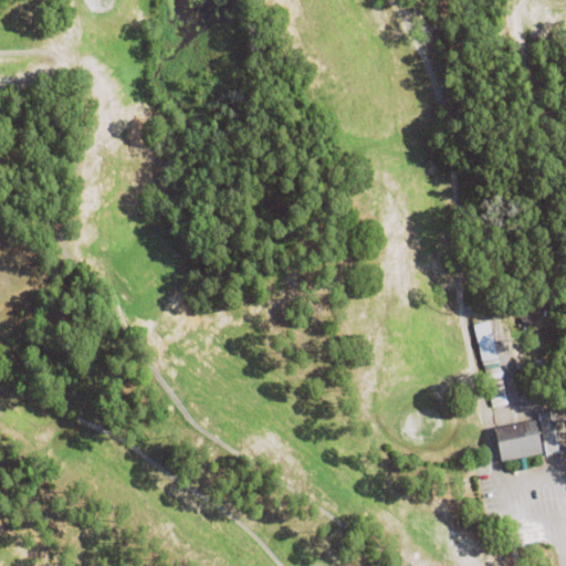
[(520,318),(527,314),(532,323),(524,327),(520,318)]
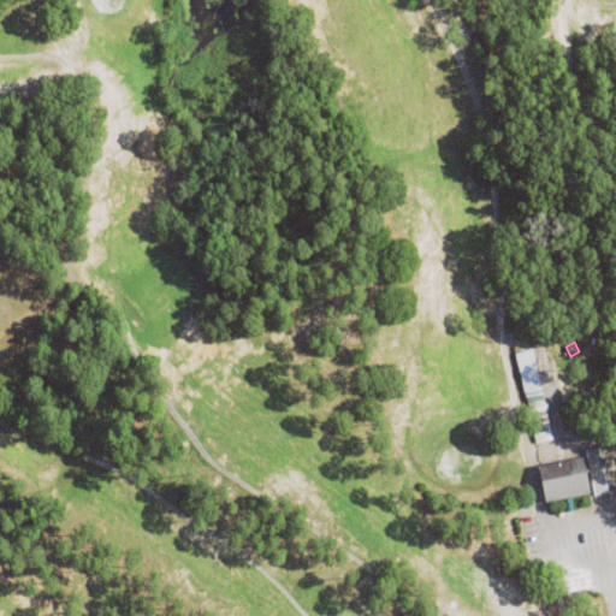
[(566,381),(584,380),(585,389),(566,390),(566,381)]
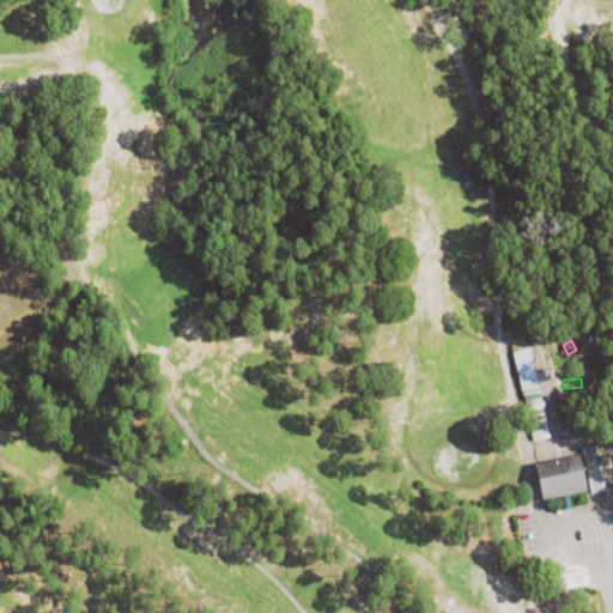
[(522,393),(539,389),(544,410),(527,413),(522,393)]
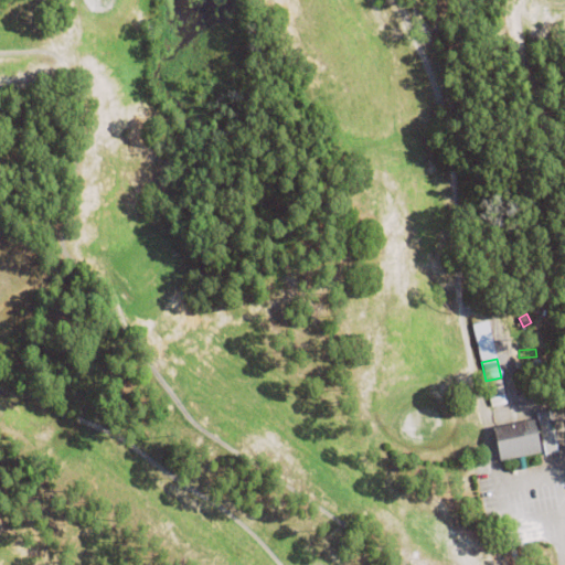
[(541,372),(532,374),(531,369),(550,364),(551,370),(547,371),(548,372),(541,373),(541,372)]
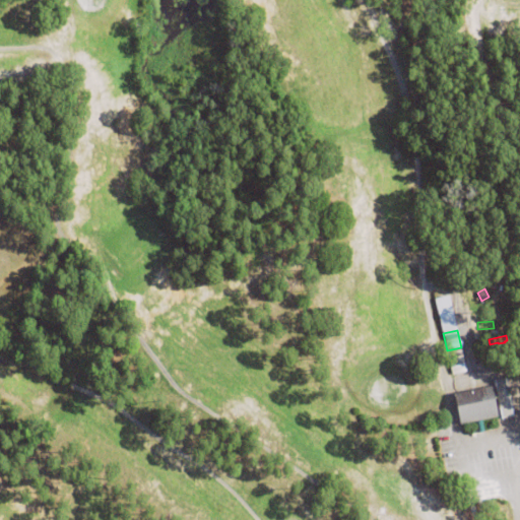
[(447,354),(461,351),(466,373),(452,376),(447,354)]
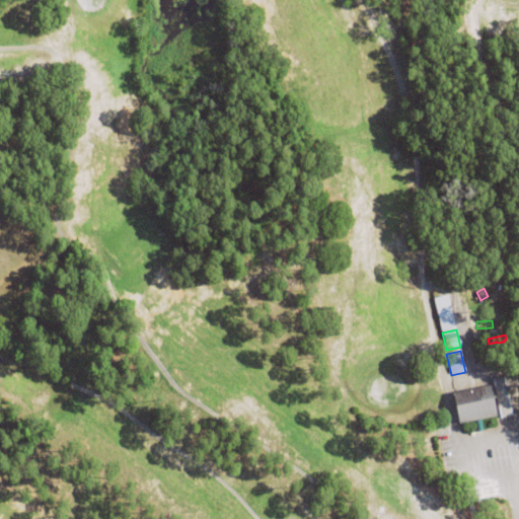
[(492,380),(505,377),(513,417),(501,420),(492,380)]
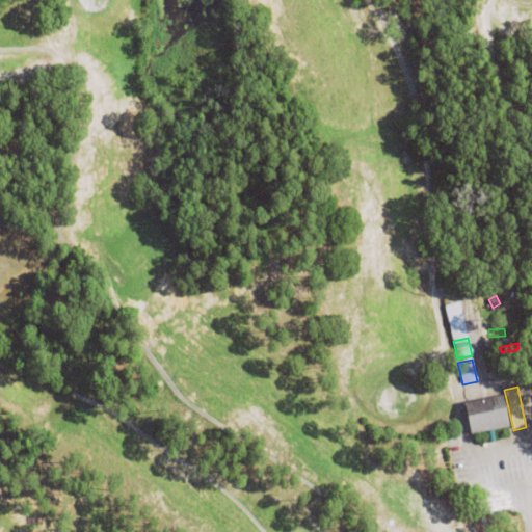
[(489,445),(486,432),(471,435),(464,404),(503,396),(509,427),(493,431),(495,443),(489,445)]
